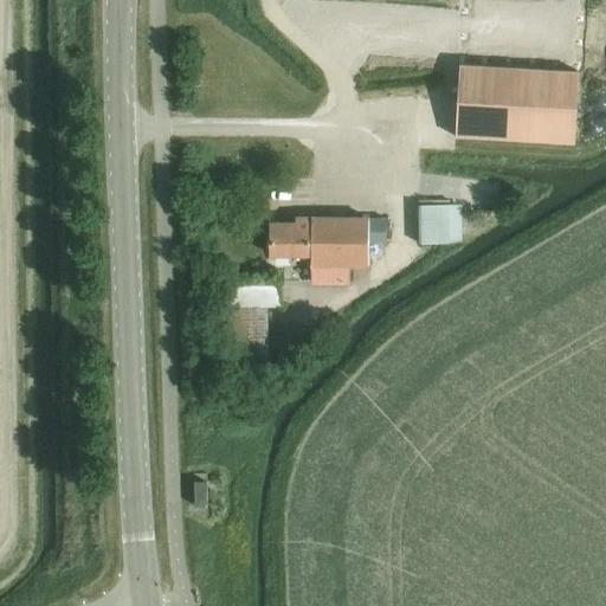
[(578,72),(459,65),(456,137),(574,143),(578,72)]
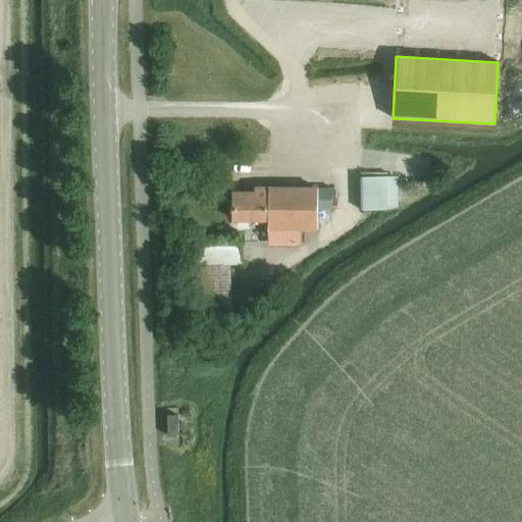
[(362,210),(386,210),(385,177),(361,177),(362,210)]
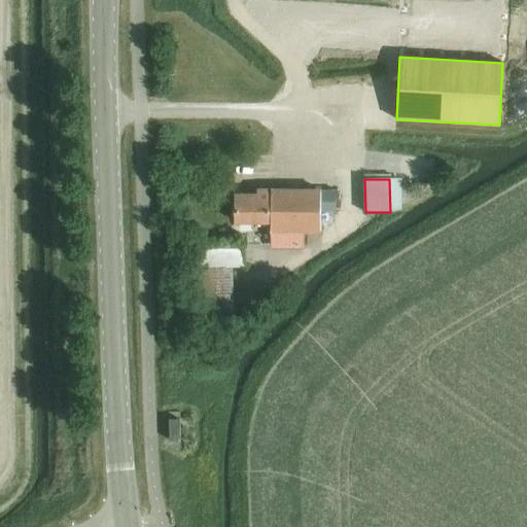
[(236,222),(271,222),(271,190),(257,190),(257,195),(236,195),(236,222)]
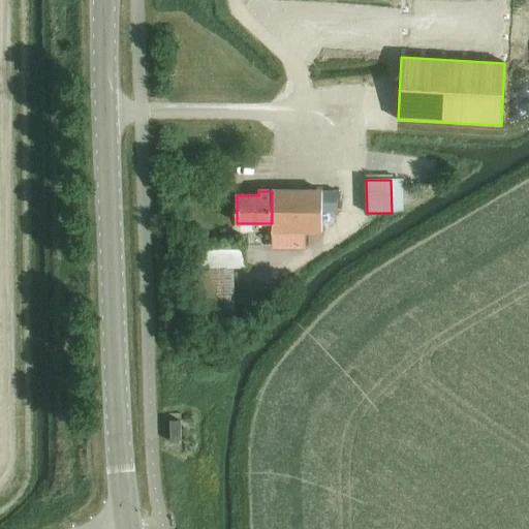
[(272,191),(272,223),(272,232),(321,232),(321,212),(336,212),(336,192),(321,192),(321,191),(272,191)]
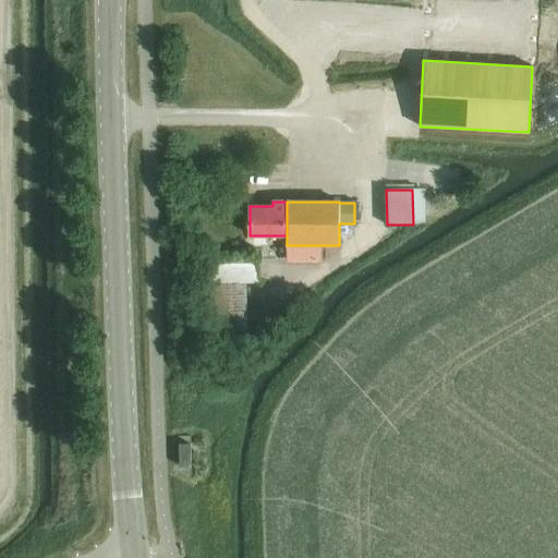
[(245,353),(245,282),(258,282),(258,258),(208,258),(209,282),(210,354),(245,353)]
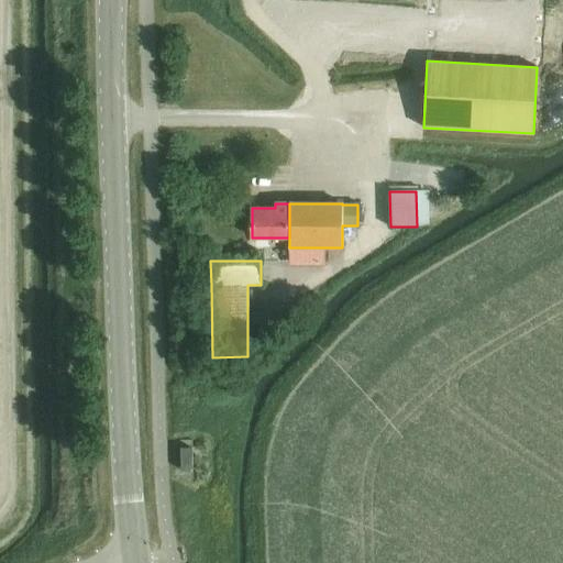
[(181,471),(192,470),(191,448),(180,448),(181,471)]
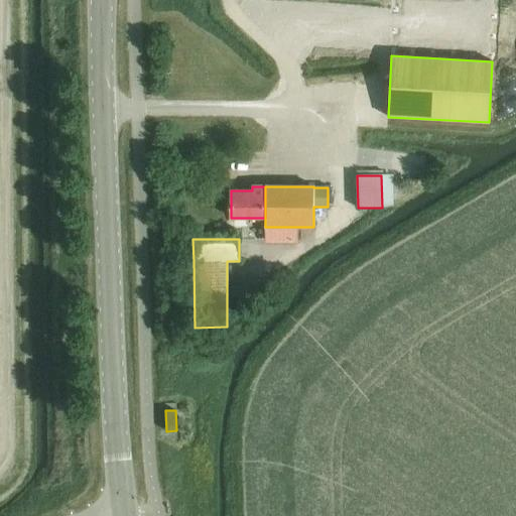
All buildings are outlined.
